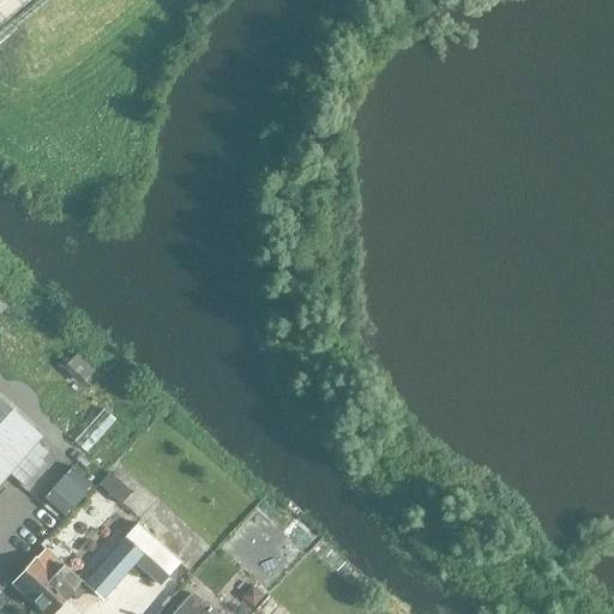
[(0,482),(40,438),(0,402),(0,482)]
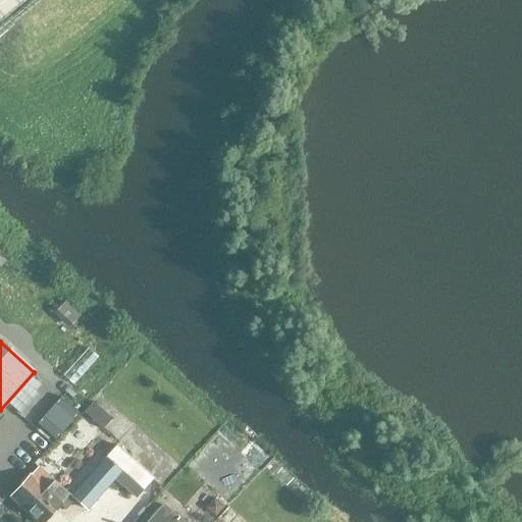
[(55,437),(80,411),(63,395),(38,422),(55,437)]
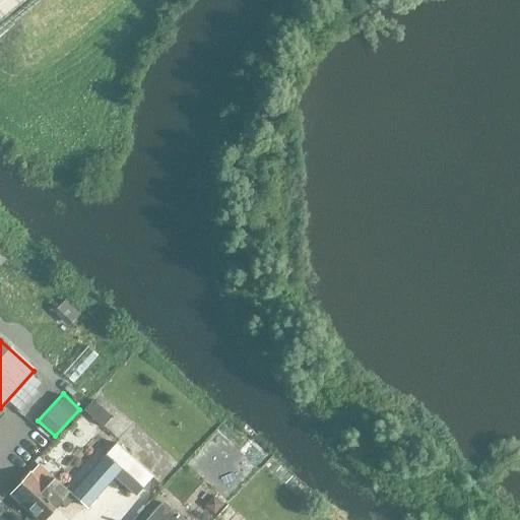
[(87,508),(115,476),(136,496),(152,476),(117,444),(72,494),(87,508)]
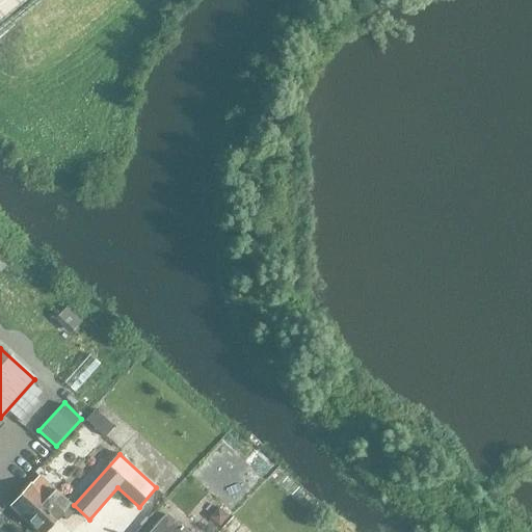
[(69,504),(55,491),(40,477),(32,485),(31,484),(29,487),(10,507),(27,522),(37,531),(46,531),(61,515),(67,520),(74,512),(68,506),(69,504)]
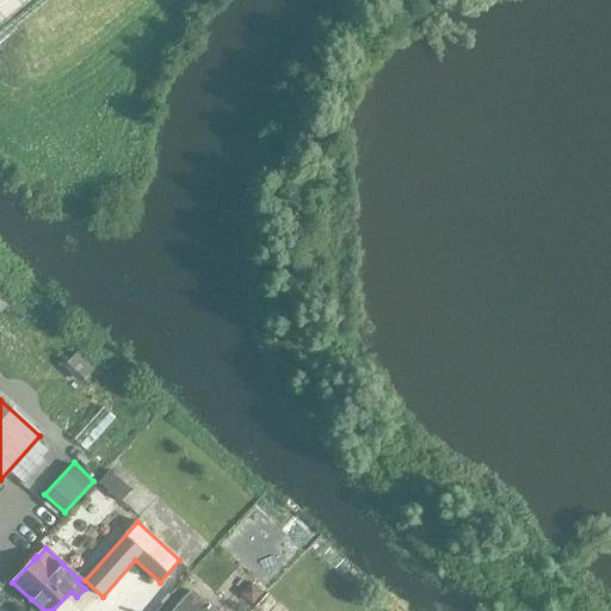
[(211,610),(190,592),(172,610),(211,610)]
